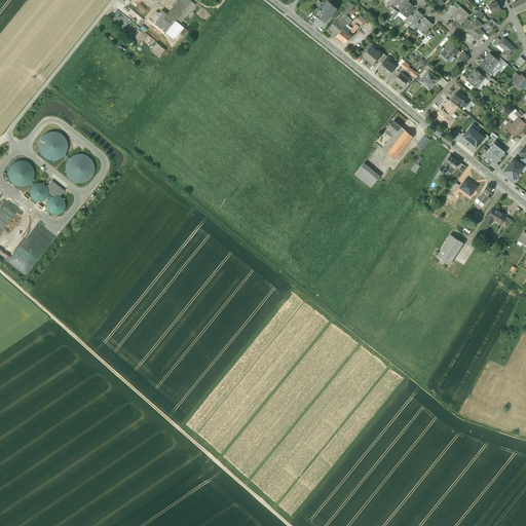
[(191,1),(189,0),(178,0),(177,2),(184,9),(191,1)]
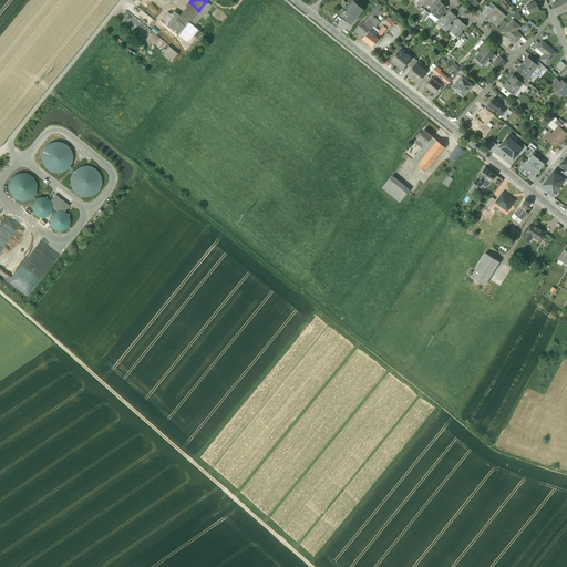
[(566,0),(559,0),(553,3),(556,12),(566,7),(566,0)]
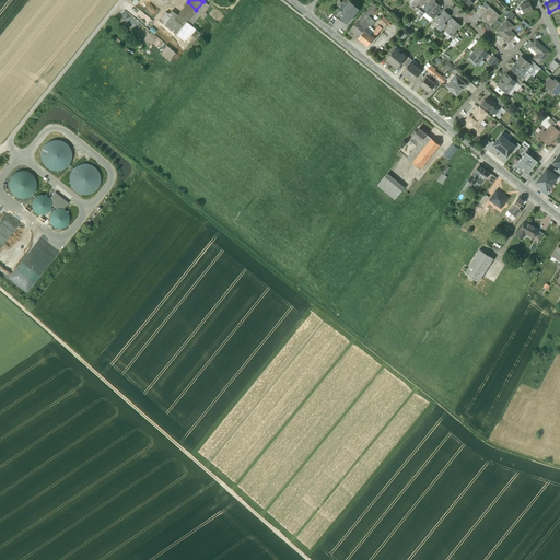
[(196,10),(184,25),(188,30),(191,25),(208,6),(203,1),(196,10)]
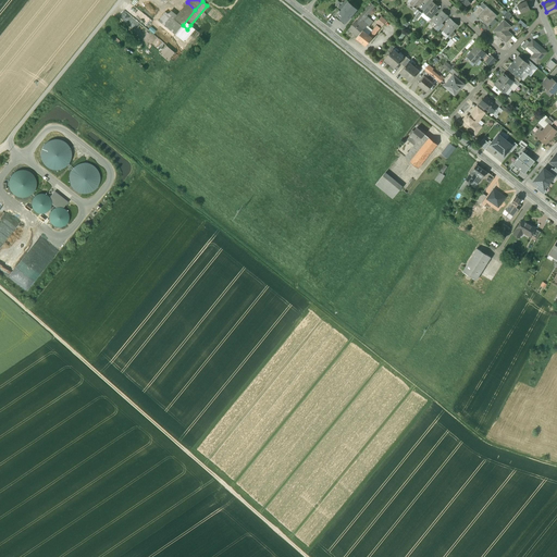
[(527,1),(517,5),(518,5),(516,7),(518,10),(519,10),(521,13),(530,9),(527,1)]
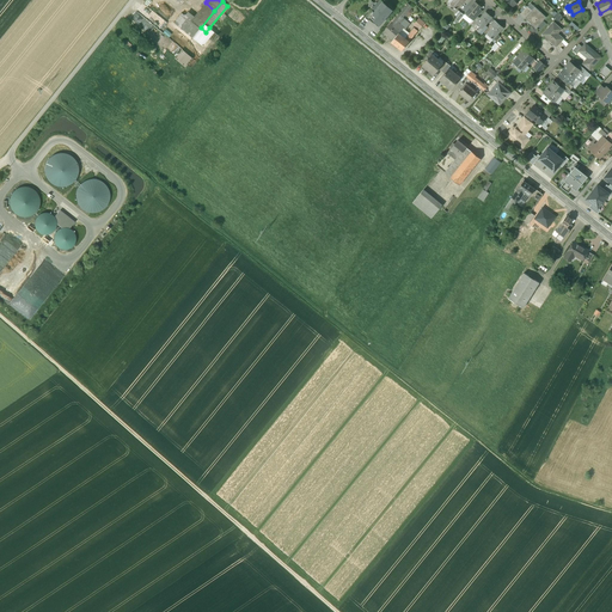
[(206,2),(190,22),(200,29),(201,28),(214,11),(206,2)]
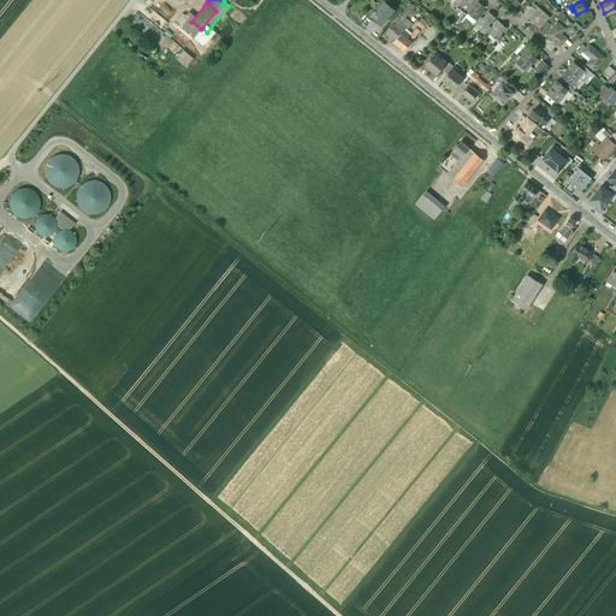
[(373,17),(383,25),(395,11),(385,3),(373,17)]
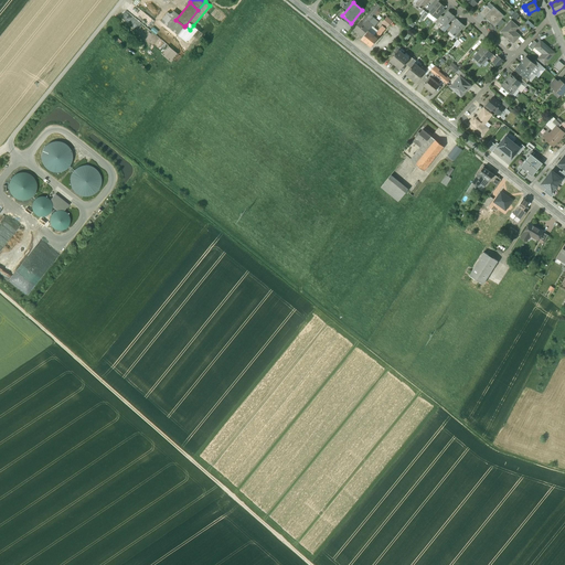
[(438,2),(429,12),(435,18),(440,12),(445,7),(438,2)]
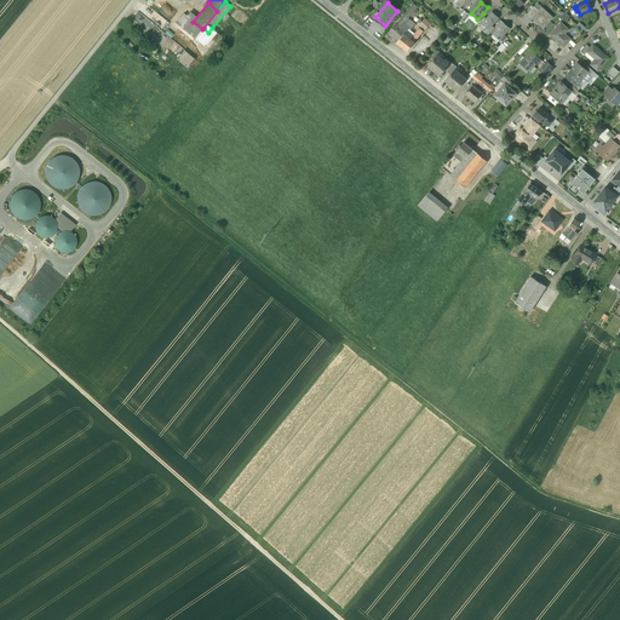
[(414,4),(394,27),(389,33),(392,36),(392,35),(399,40),(403,34),(405,34),(406,32),(408,28),(403,23),(417,6),(414,4)]
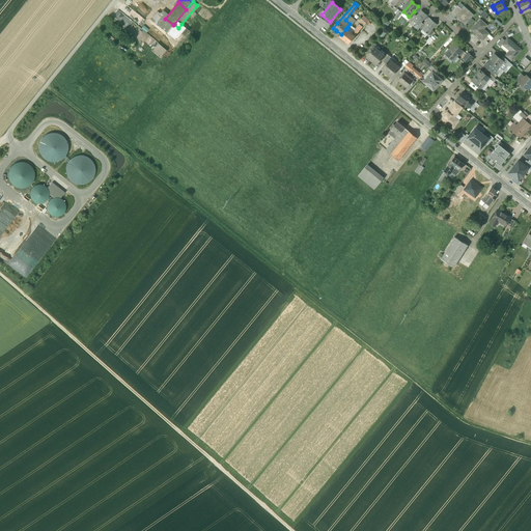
[(457,5),(451,12),(455,16),(462,9),(457,5)]
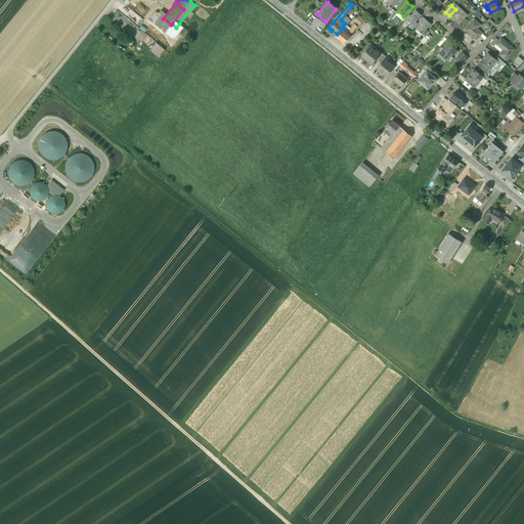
[(455,9),(449,15),(459,25),(465,17),(460,13),(463,10),(459,6),(455,9)]
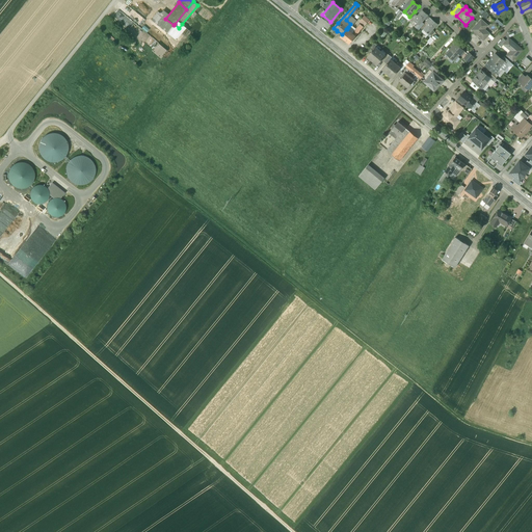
[(417,17),(414,21),(415,21),(419,25),(422,22),(428,16),(422,10),(417,17)]
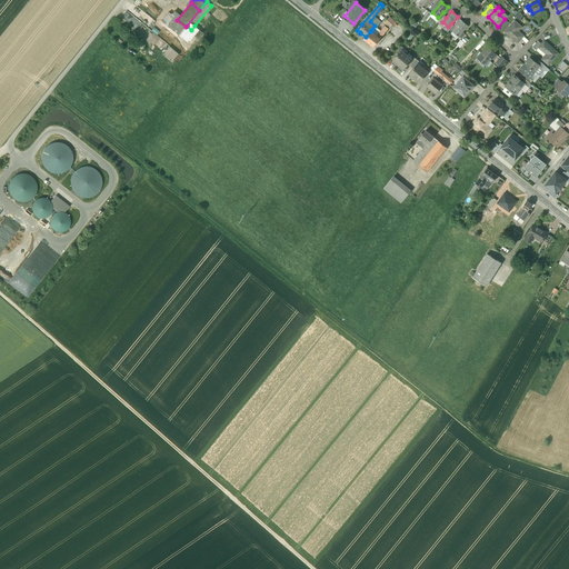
[(177,20),(168,12),(161,21),(179,35),(186,27),(177,20)]
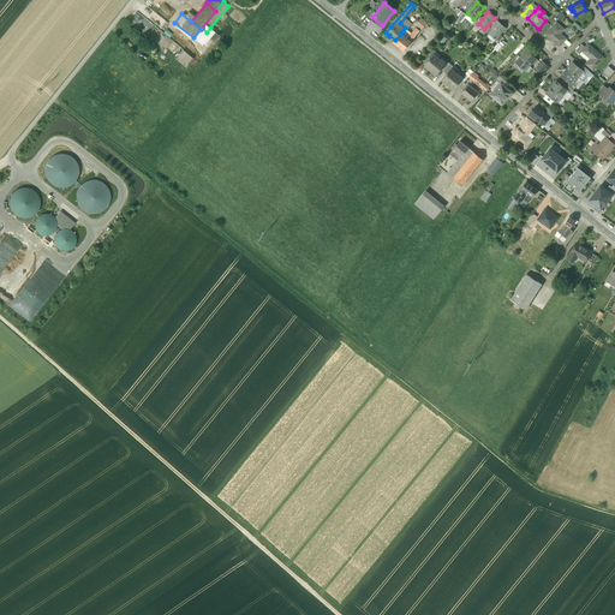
[(556,22),(545,35),(559,47),(563,42),(566,39),(559,33),(562,28),(556,22)]
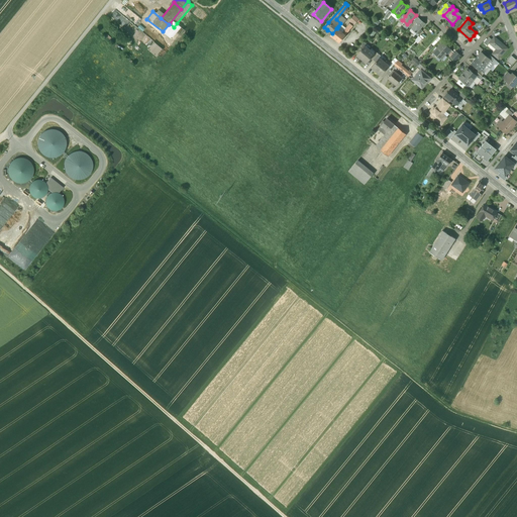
[(416,23),(411,28),(415,31),(414,32),(415,32),(416,32),(417,33),(420,29),(425,23),(419,19),(416,23)]
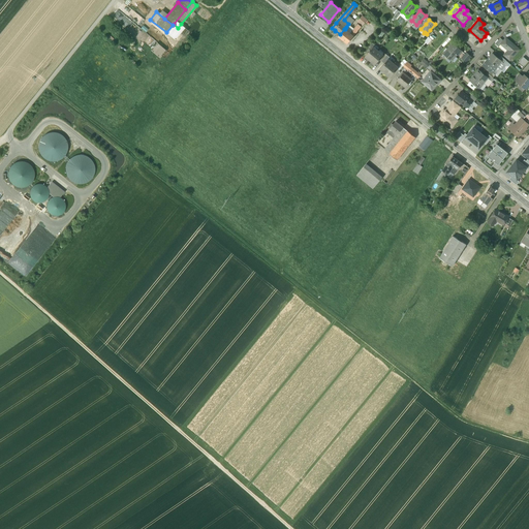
[(178,28),(174,24),(166,32),(176,40),(185,28),(181,24),(178,28)]
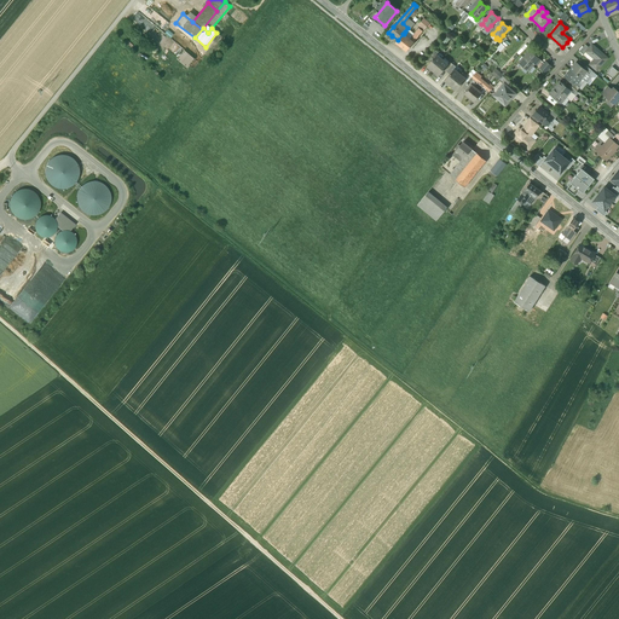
[(404,34),(403,34),(398,40),(395,42),(406,51),(422,32),(418,28),(410,39),(409,38),(404,34)]
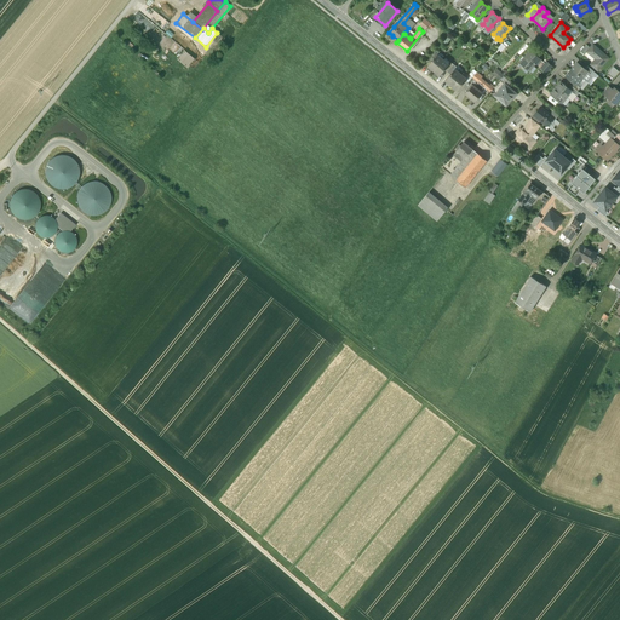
[(177,56),(174,58),(185,68),(194,59),(176,42),(170,49),(177,56)]
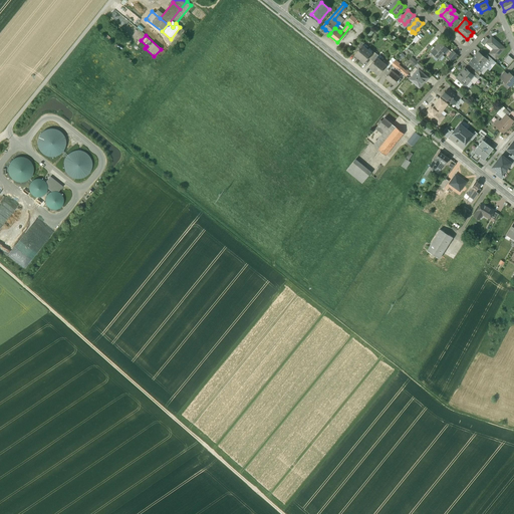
[(486,37),(481,42),(485,46),(487,43),(486,43),(489,39),(486,37)]
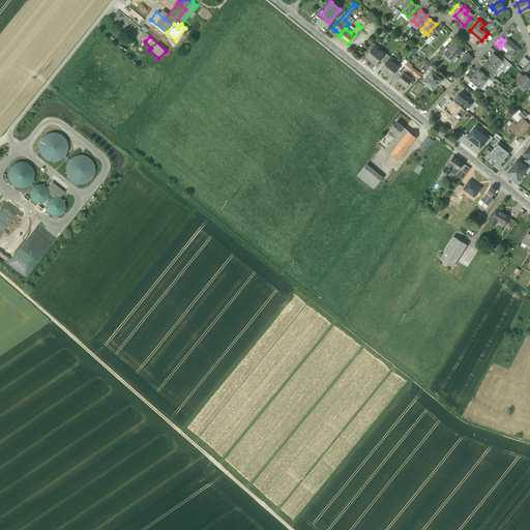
[(510,52),(506,57),(511,61),(521,50),(507,38),(504,40),(501,45),(502,45),(510,52)]
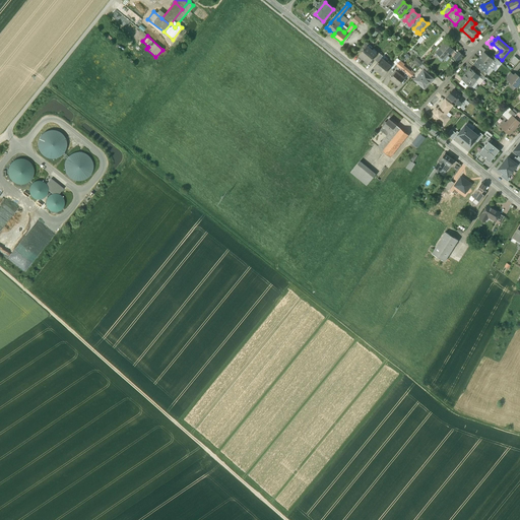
[(445,43),(437,53),(444,59),(450,53),(451,54),(454,51),(445,43)]
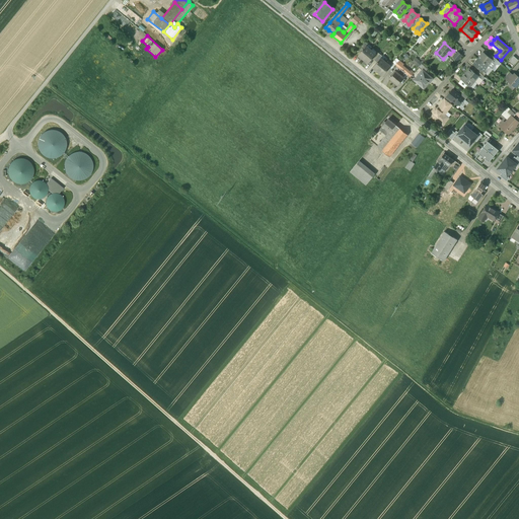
[(363,49),(358,55),(363,59),(371,50),(366,46),(363,49)]
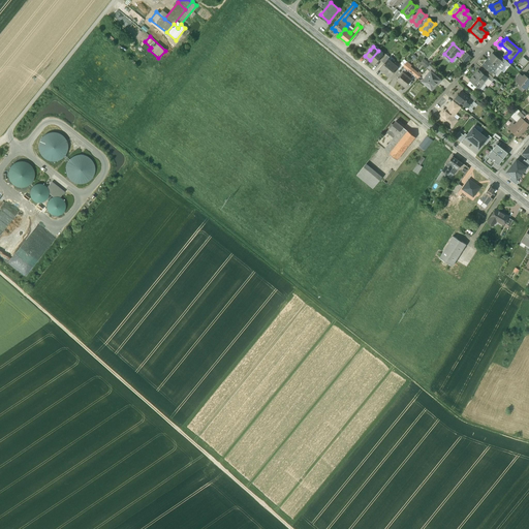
[(378,51),(370,60),(375,64),(379,59),(383,55),(382,55),(378,51)]
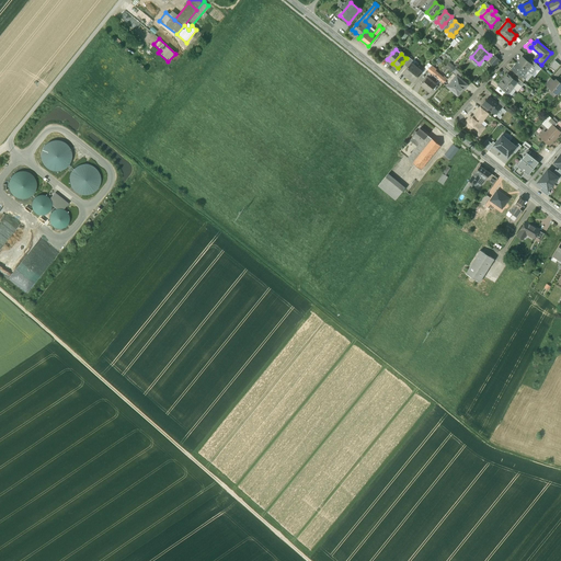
[(494,56),(490,61),(494,66),(499,60),(494,56)]
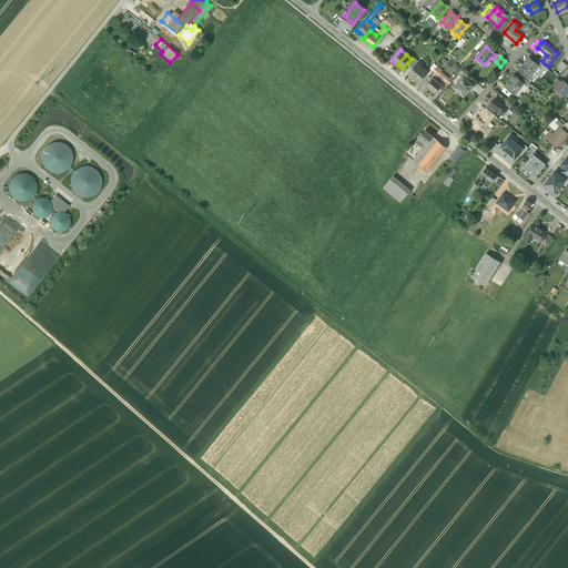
[(536,63),(528,58),(524,64),(534,72),(538,66),(536,63)]
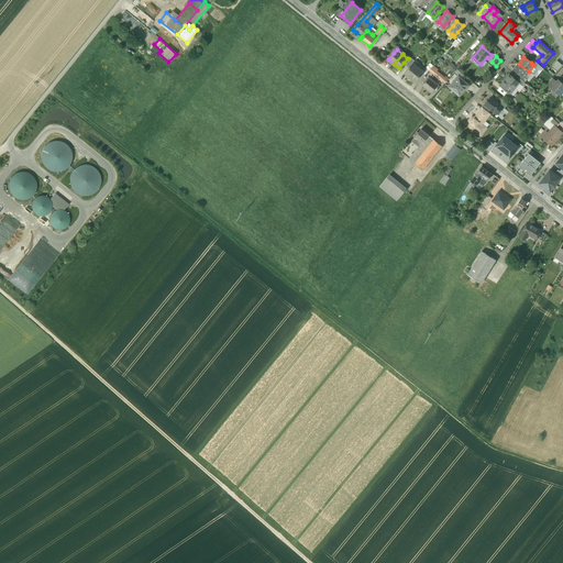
[(558,70),(562,65),(556,62),(552,66),(558,70)]
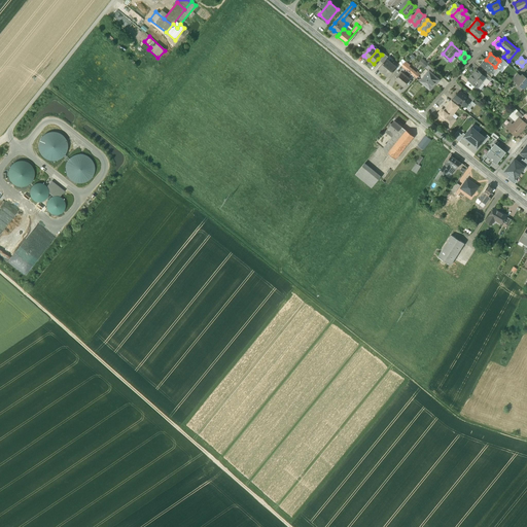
[(383,63),(378,69),(383,73),(391,63),(387,59),(386,59),(383,63)]
